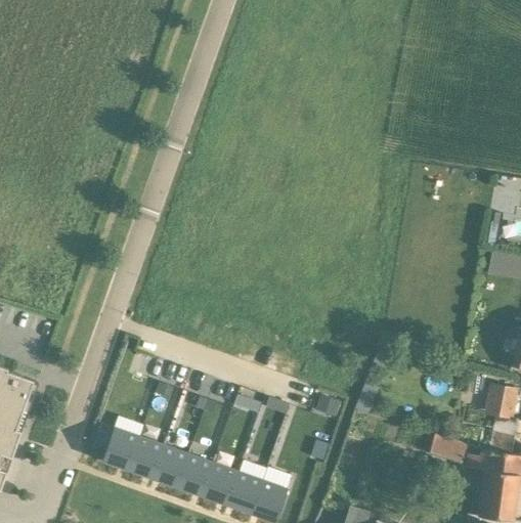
[(491,222),(487,246),(497,247),(502,224),(491,222)]
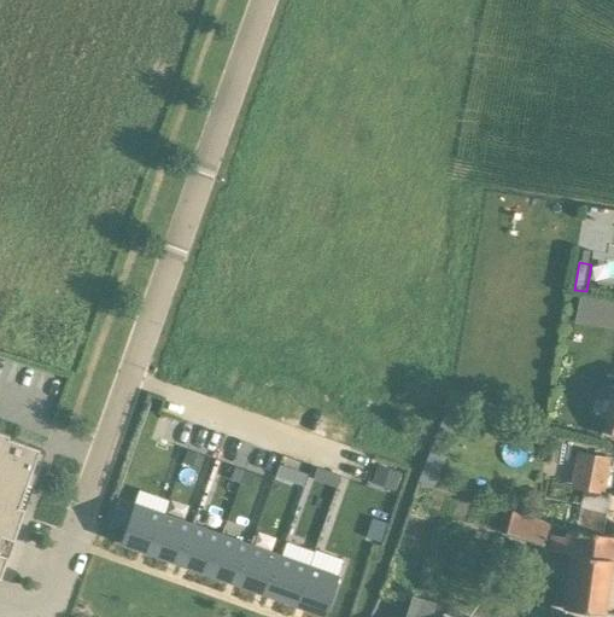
[(613,303),(580,297),(576,324),(613,331),(613,303)]
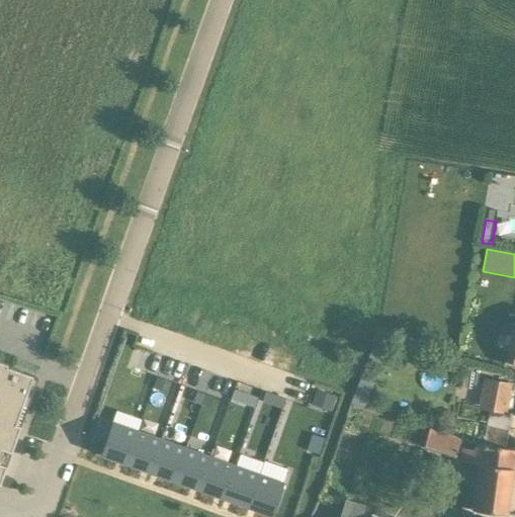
[(18,432),(18,433),(20,427),(21,426),(20,425),(8,421),(14,405),(26,410),(30,400),(38,377),(7,366),(8,364),(0,361),(0,484),(0,485),(7,465),(3,464),(8,451),(14,431),(18,432)]
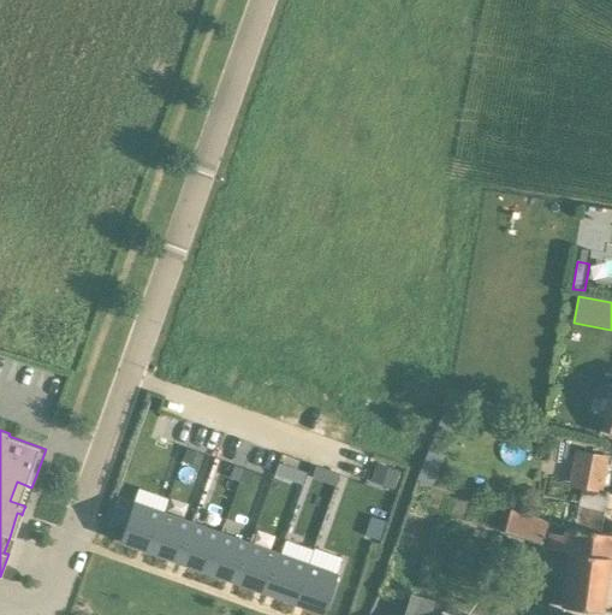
[(548,533),(547,548),(568,551),(559,605),(602,613),(611,559),(611,534),(605,533),(610,492),(604,491),(608,456),(575,450),(569,490),(586,492),(584,501),(569,498),(564,536),(548,533)]
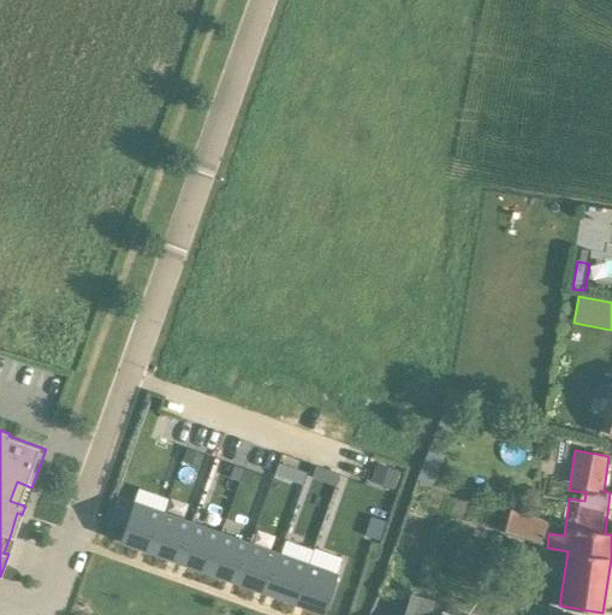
[(150,553),(165,513),(135,502),(125,530),(120,542),(140,549),(148,551),(150,553)]
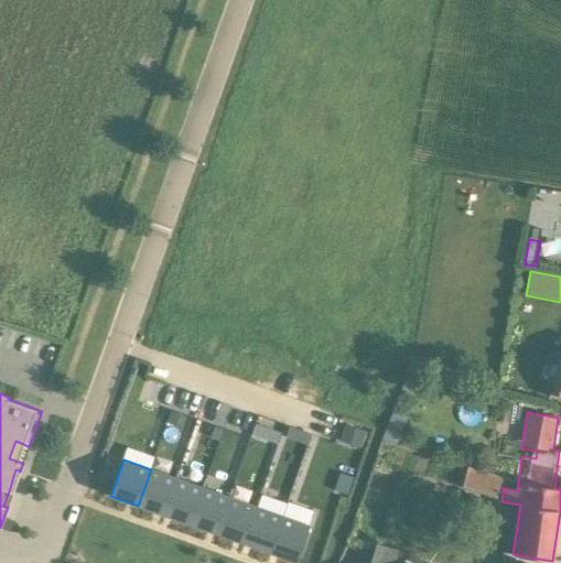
[(470,466),(463,486),(497,496),(503,477),(470,466)]
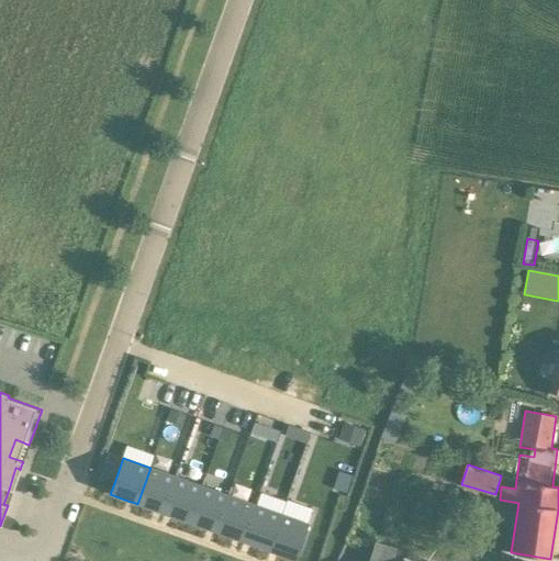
[(151,468),(137,504),(155,511),(164,514),(177,477),(151,468)]
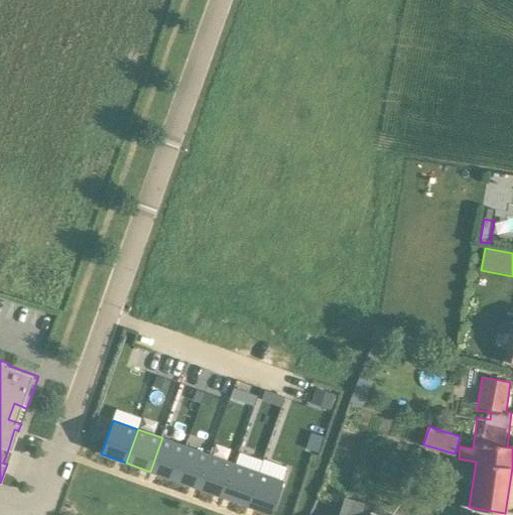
[(162,437),(150,472),(158,474),(174,480),(186,446),(162,437)]
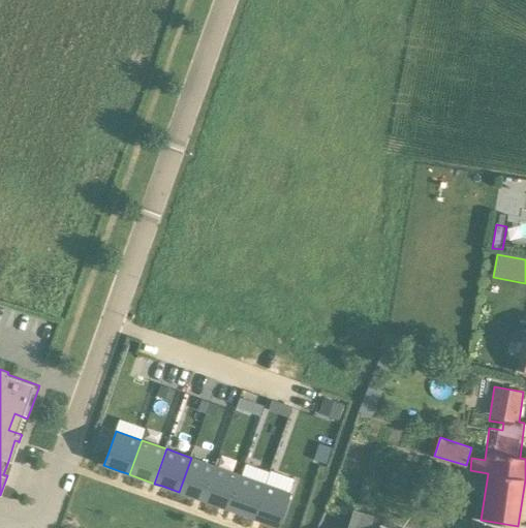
[(191,458),(179,492),(202,500),(204,501),(216,467),(191,458)]
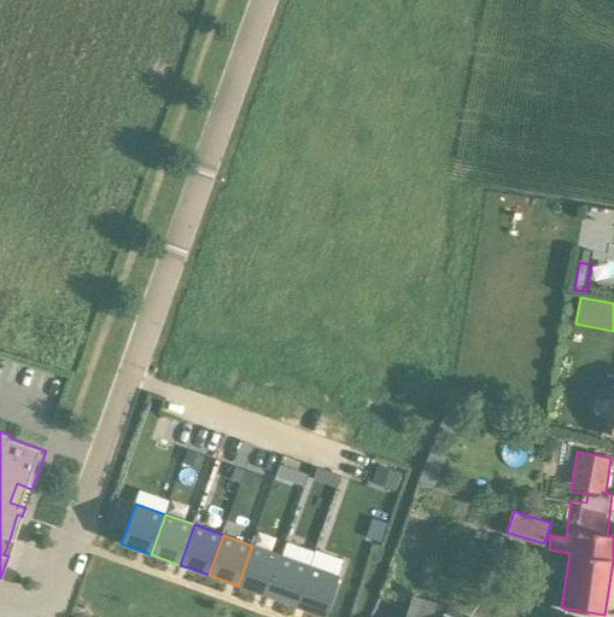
[(252,546),(238,586),(264,594),(267,595),(281,556),(252,546)]
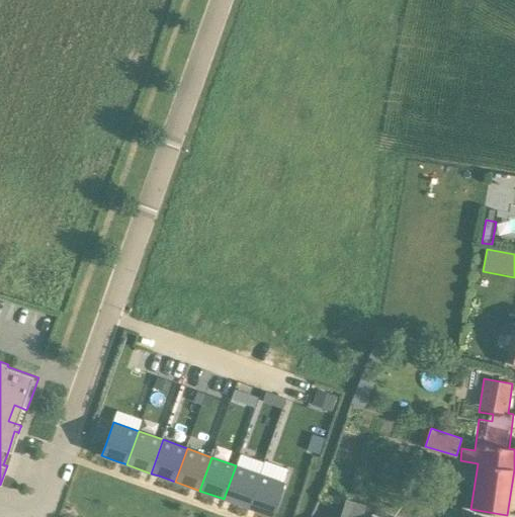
[(236,465),(224,499),(226,500),(232,502),(248,508),(260,475),(236,465)]
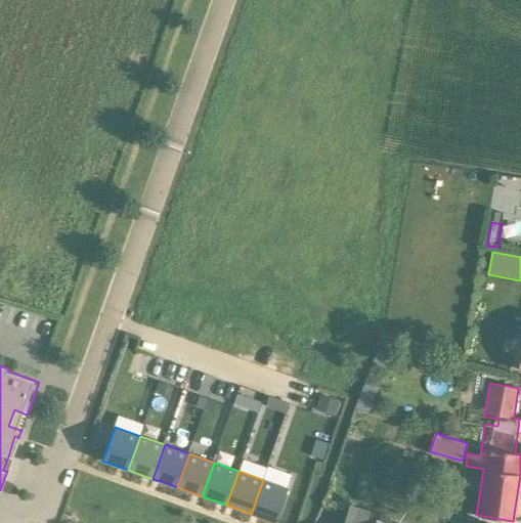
[(263,480),(251,514),(252,514),(273,522),(276,522),(280,511),(289,488),(263,480)]
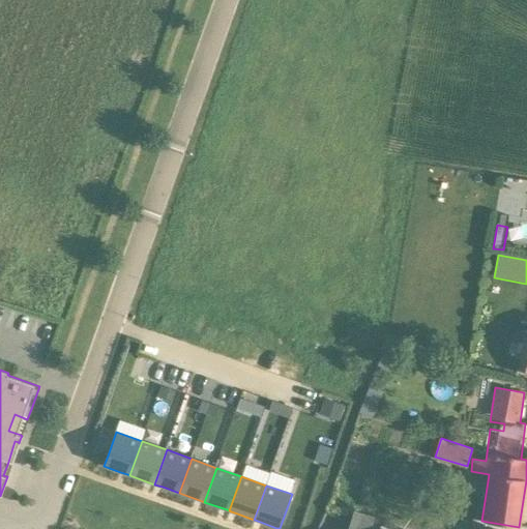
[(357,511),(350,528),(492,528),(394,528),(380,524),(379,526),(378,525),(380,518),(357,511)]
